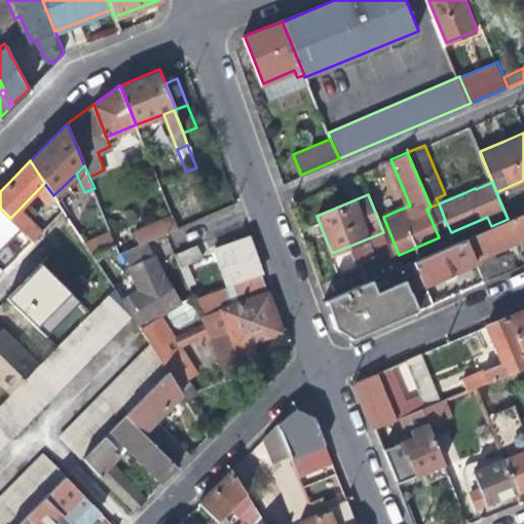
[(445,220),(439,203),(431,207),(437,223),(445,220)]
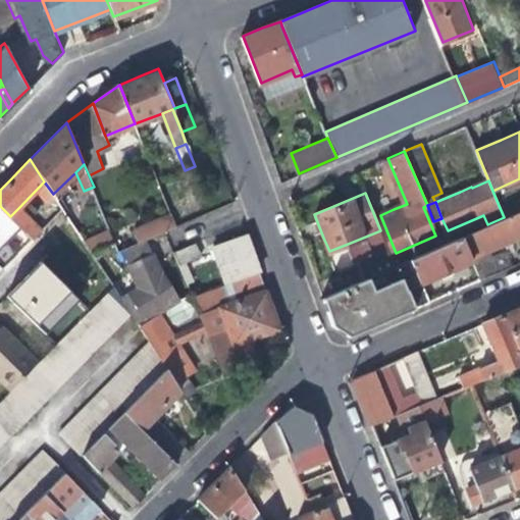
[(0,225),(10,216),(0,206),(0,225)]
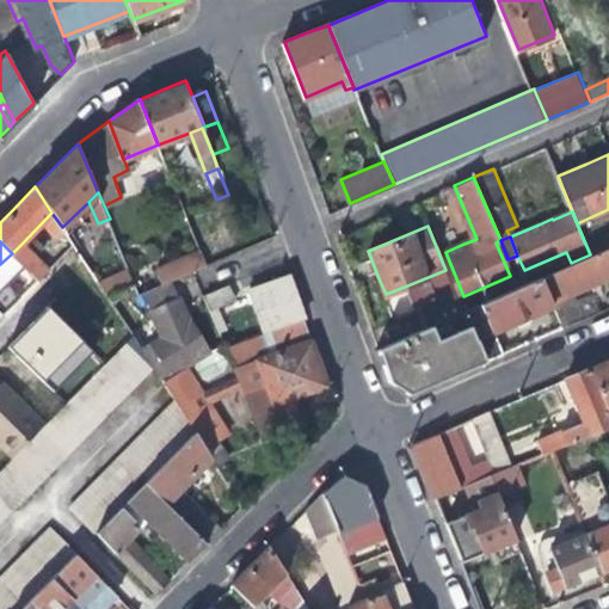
[(23,243),(12,253),(28,270),(29,269),(38,278),(48,269),(23,243)]
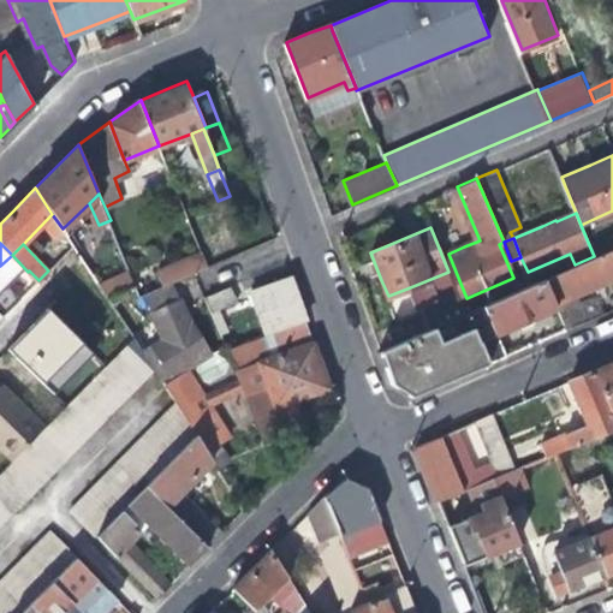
[(611,279),(612,278),(612,248),(594,256),(575,265),(545,277),(555,304),(566,328),(585,321),(575,295),(611,279)]
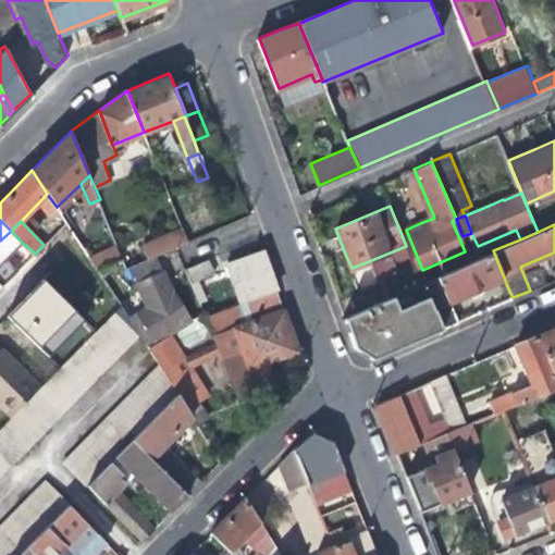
[(144,244),(149,258),(158,255),(189,241),(184,226),(144,244)]
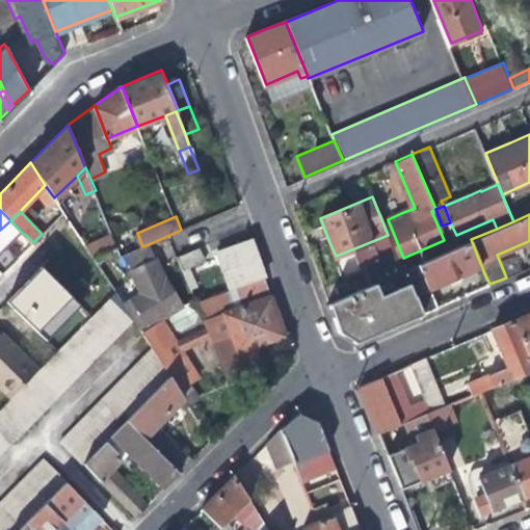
[(84,245),(91,256),(117,245),(112,233),(84,245)]
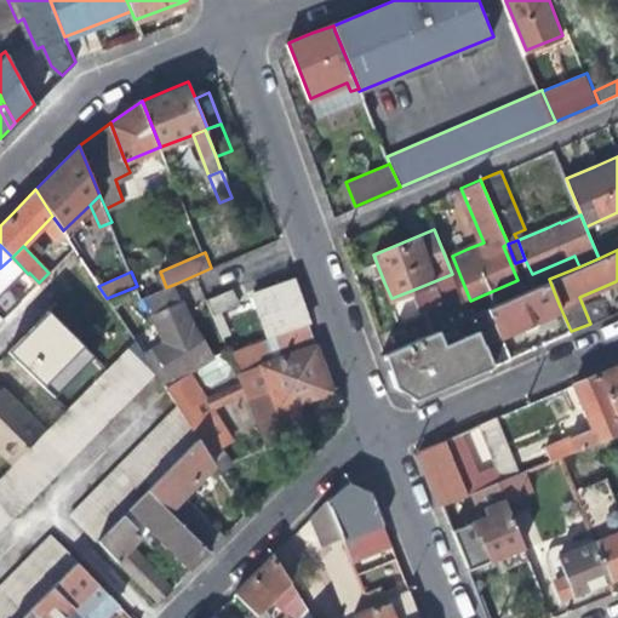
[(469,313),(452,274),(413,290),(423,313),(425,312),(433,328),(439,326),(469,313)]
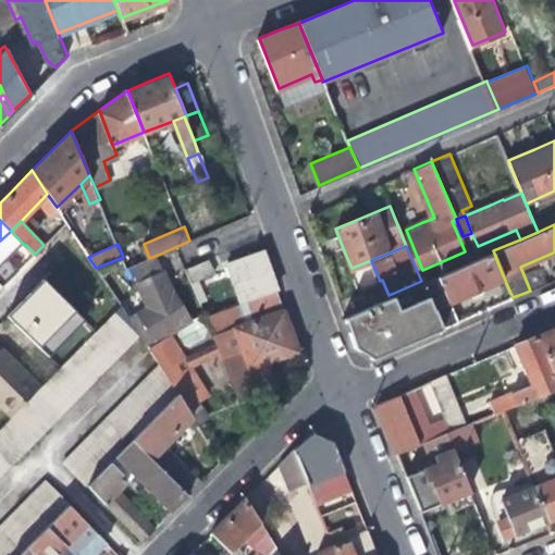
[(273,291),(275,290),(269,271),(262,250),(227,263),(242,303),(273,291)]
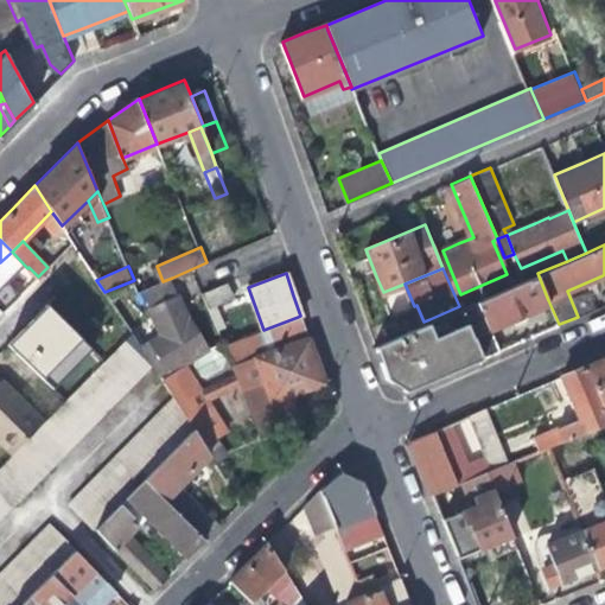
[(523,311),(548,300),(537,273),(459,306),(466,323),(473,339),(491,332),(489,326),(513,317),(523,311)]
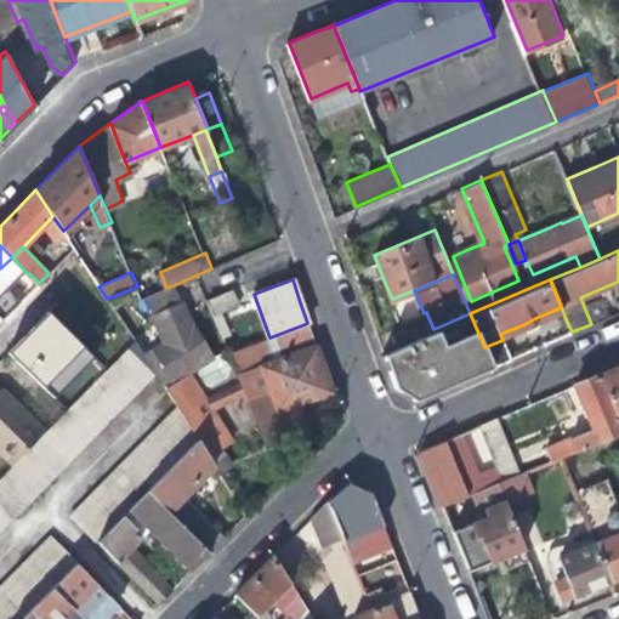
[(193,323),(176,284),(166,288),(147,296),(165,341),(193,323)]
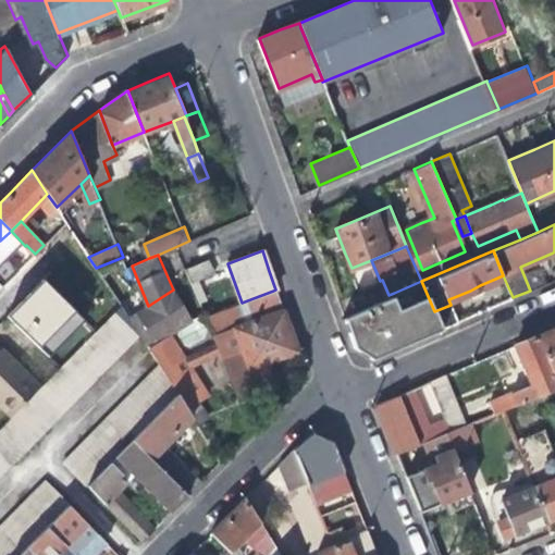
[(210,256),(186,266),(192,280),(216,270),(210,256)]
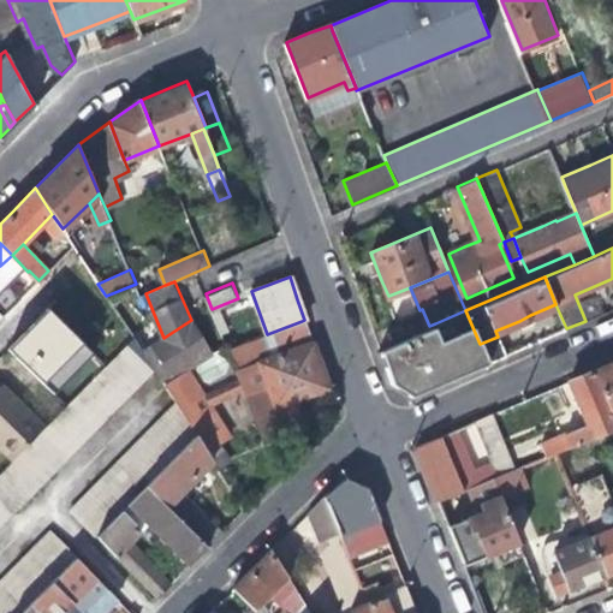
[(0,314),(3,316),(15,304),(0,290),(0,314)]
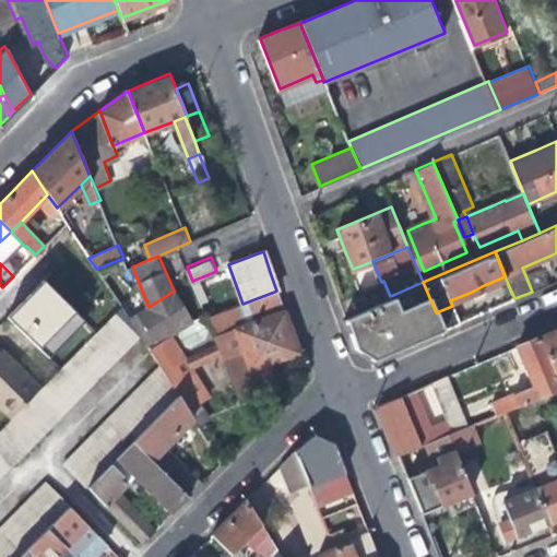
[(48,279),(10,315),(56,364),(95,328),(48,279)]
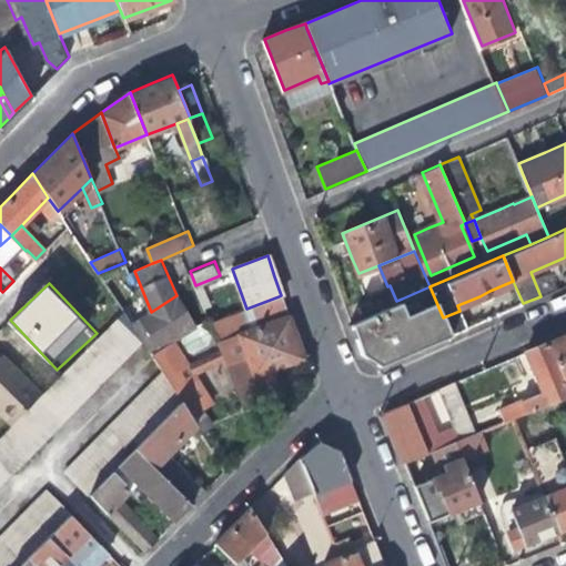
[(492,296),(489,291),(479,296),(481,301),(486,299),(492,296)]
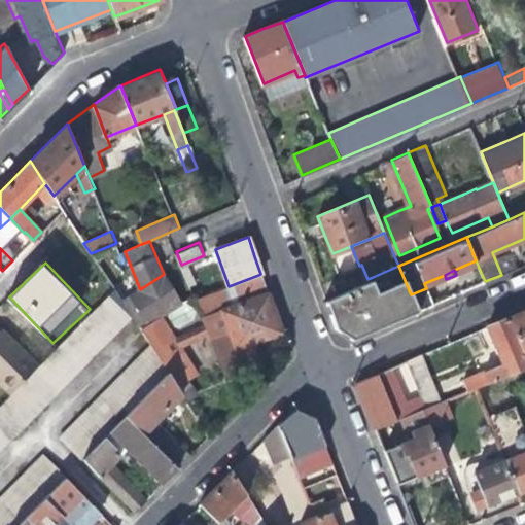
[(171,286),(164,274),(140,289),(131,294),(149,323),(159,317),(181,303),(171,286)]
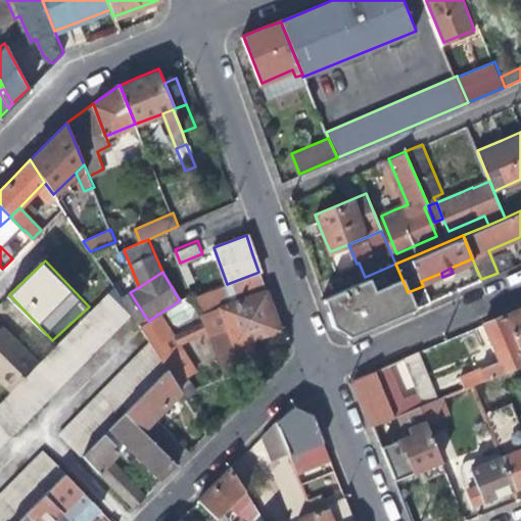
[(227,284),(224,285),(230,303),(264,291),(256,273),(227,284)]
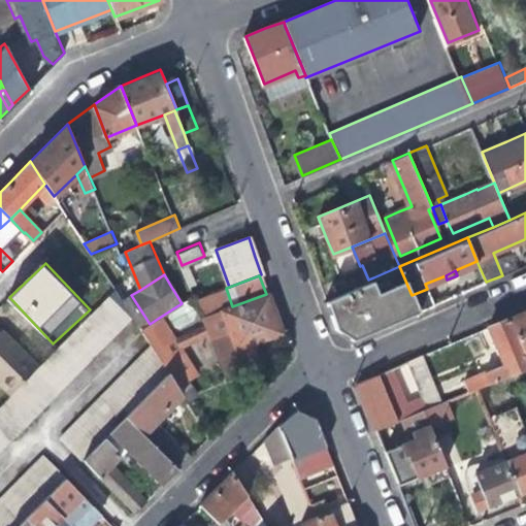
[(380,291),(373,277),(368,280),(326,297),(335,327),(354,338),(385,325),(419,311),(412,295),(405,281),(380,291)]
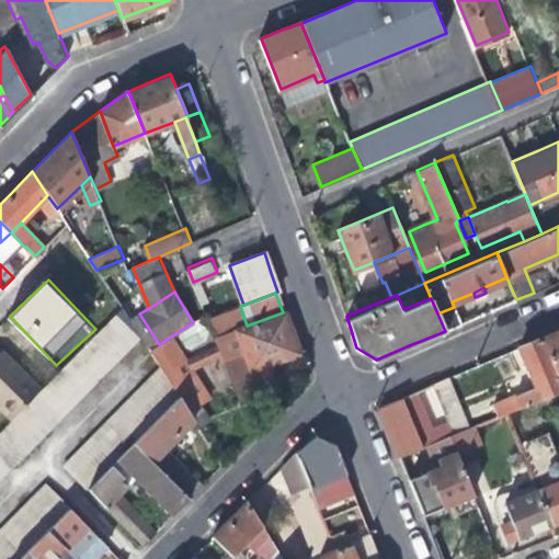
[(237,329),(247,326),(240,306),(208,317),(216,337),(226,333),(237,329)]
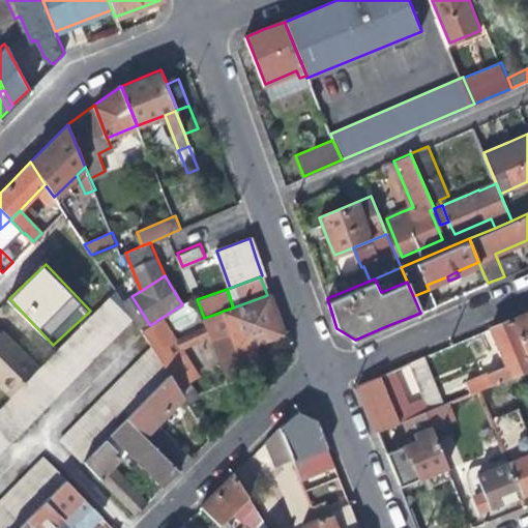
[(435,305),(429,290),(413,296),(420,313),(435,305)]
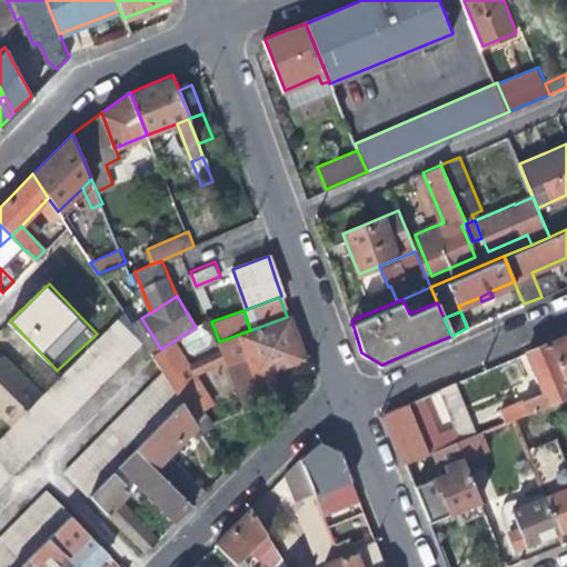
[(0,487),(143,344),(131,325),(125,314),(41,397),(11,427),(0,438),(0,487)]
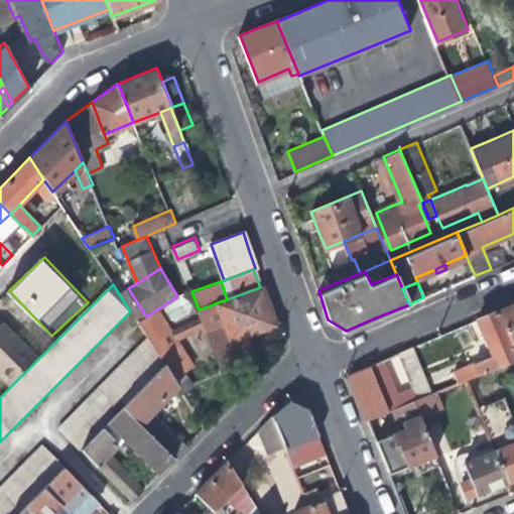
[(227,299),(218,302),(226,326),(231,341),(275,325),(262,286),(260,287),(227,299)]
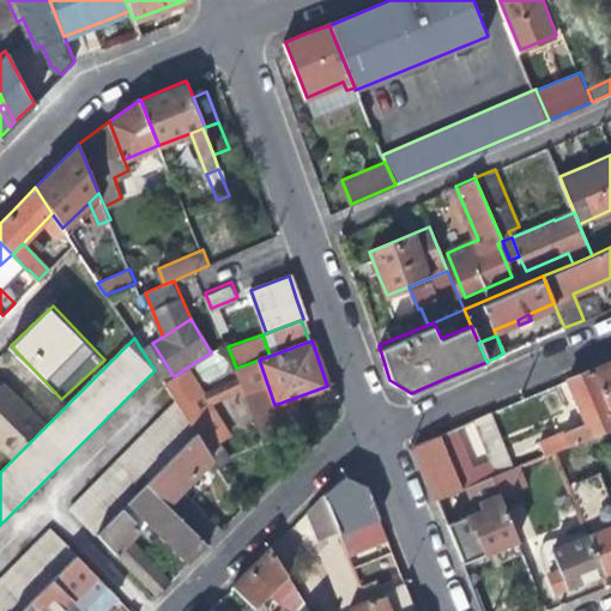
[(152,343),(141,350),(155,370),(163,383),(174,376),(152,343)]
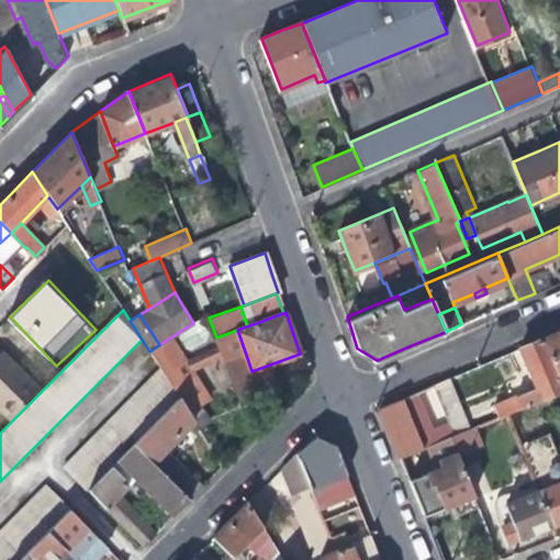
[(236,358),(246,355),(237,329),(226,334),(236,358)]
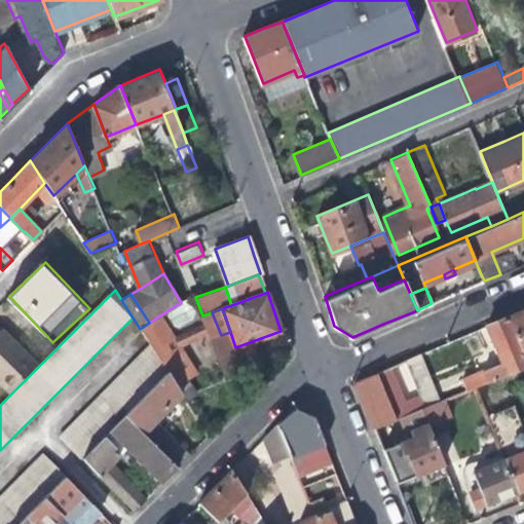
[(523,309),(508,315),(523,352),(523,309)]
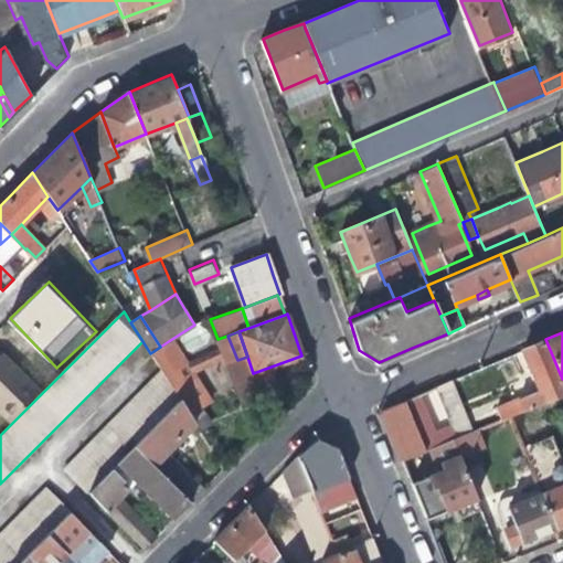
[(540,389),(544,401),(562,392),(562,379),(545,339),(533,343),(522,348),(540,389)]
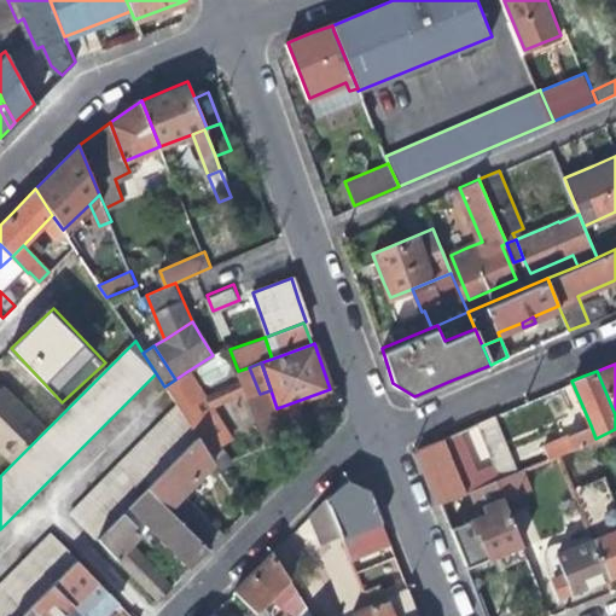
[(215,417),(186,372),(175,379),(164,387),(179,408),(197,437),(213,460),(225,452),(221,446),(230,440),(215,417)]
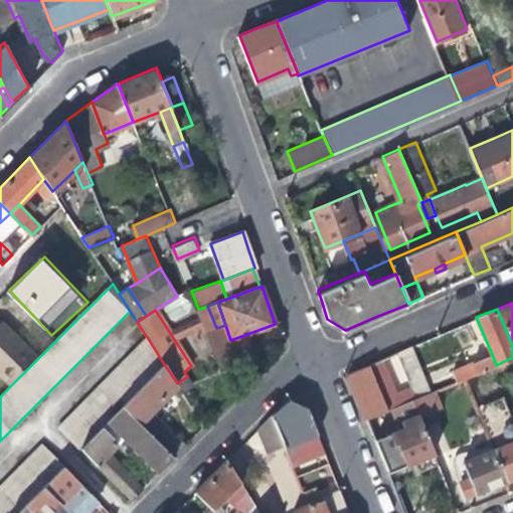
[(0,376),(10,386),(37,359),(0,324),(0,376)]
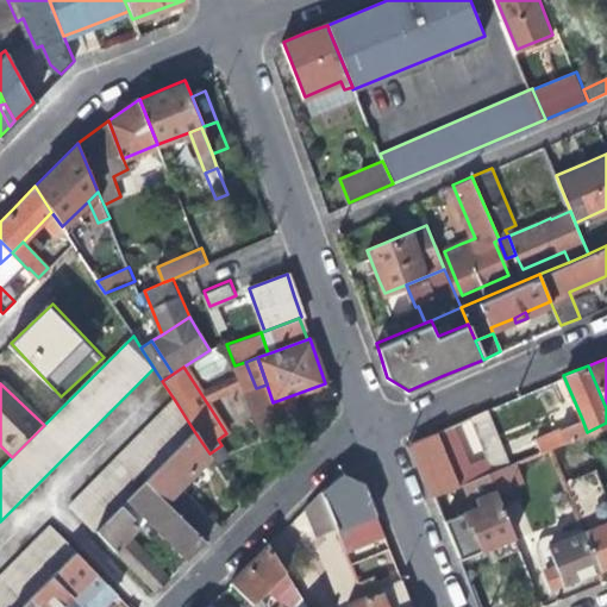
[(72,507),(95,531),(119,507),(127,499),(145,481),(194,431),(176,402),(72,507)]
